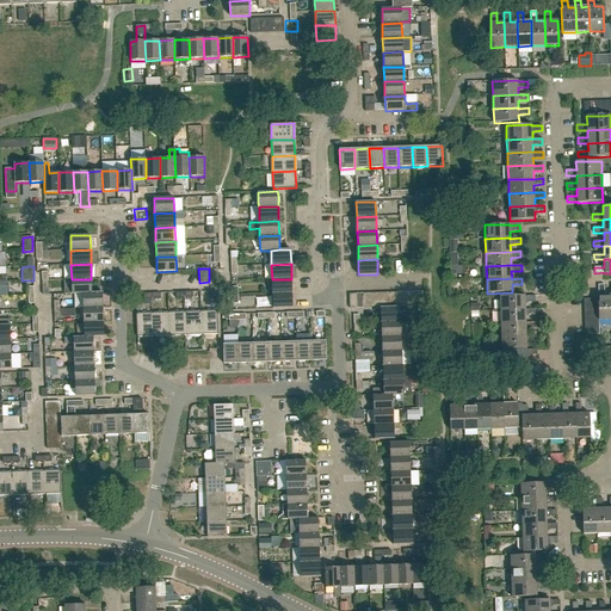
[(92,294),(92,292),(91,279),(72,279),(72,295),(82,294),(92,294)]
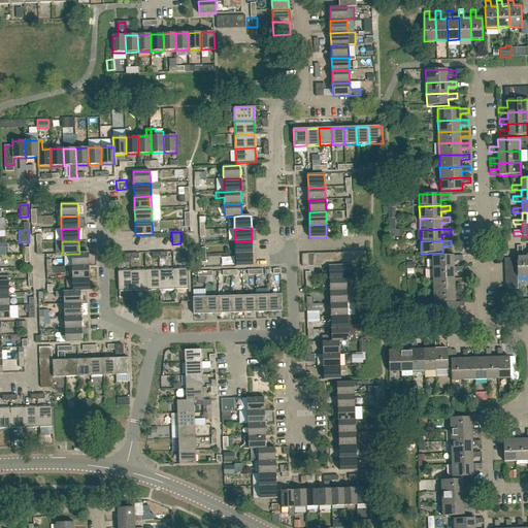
[(235,254),(253,254),(252,241),(235,241),(235,254)]
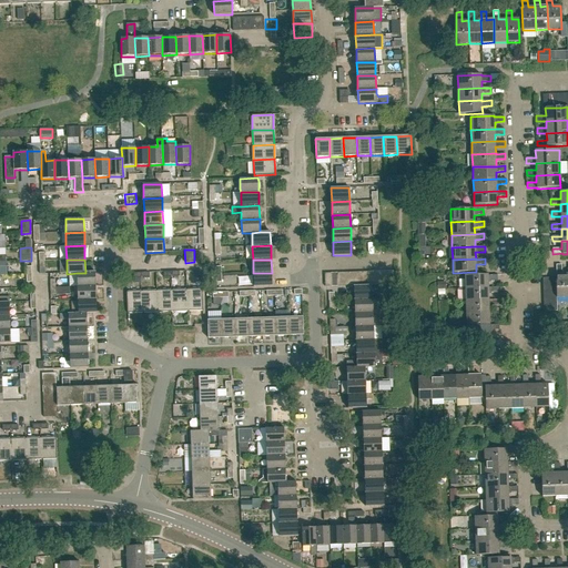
[(567,296),(567,274),(561,274),(561,265),(556,265),(557,274),(556,274),(556,277),(556,284),(556,291),(557,297),(567,296)]
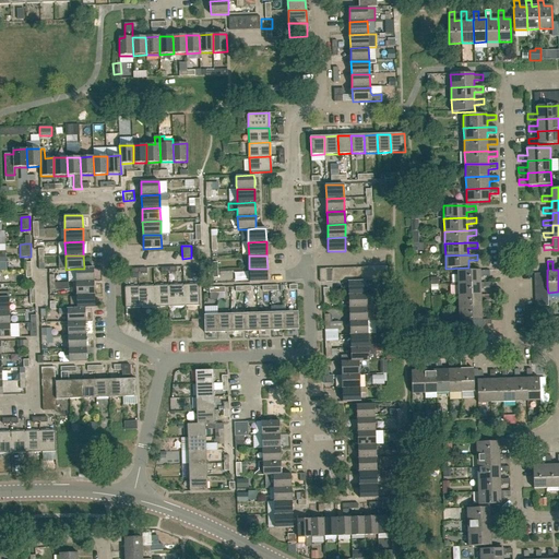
[(76,282),(94,281),(94,268),(84,268),(84,269),(75,269),(76,282)]
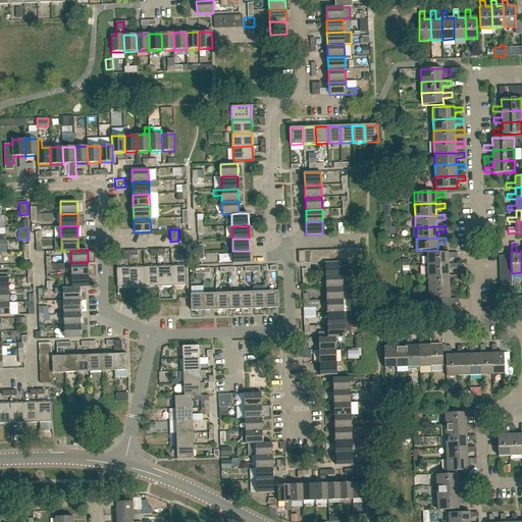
[(250,251),(232,251),(233,264),(250,263),(250,251)]
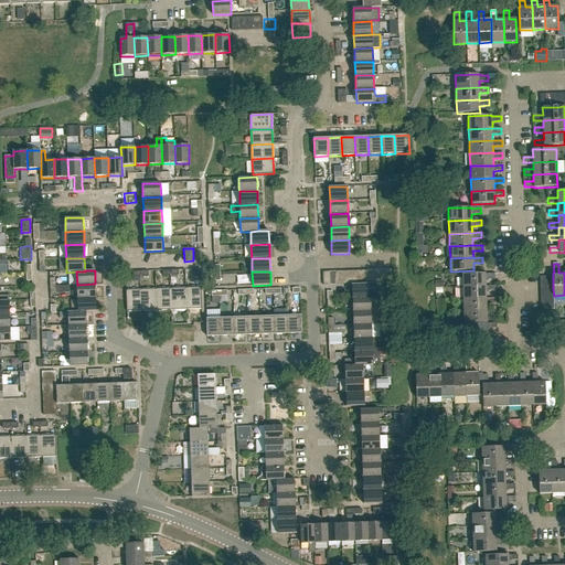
[(462,287),(486,286),(486,279),(494,278),(494,274),(486,274),(486,273),(462,274),(462,287)]
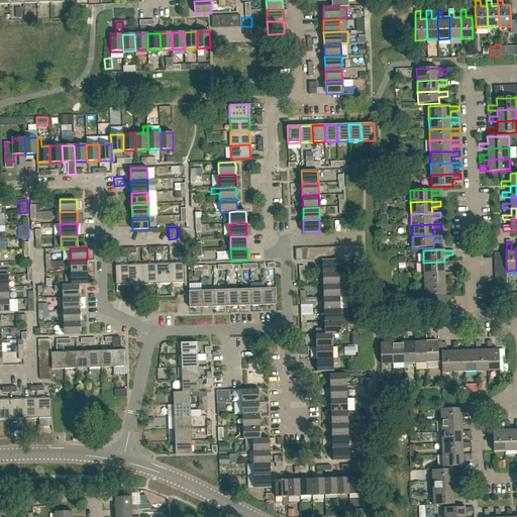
[(71,273),(88,272),(87,260),(71,261),(71,273)]
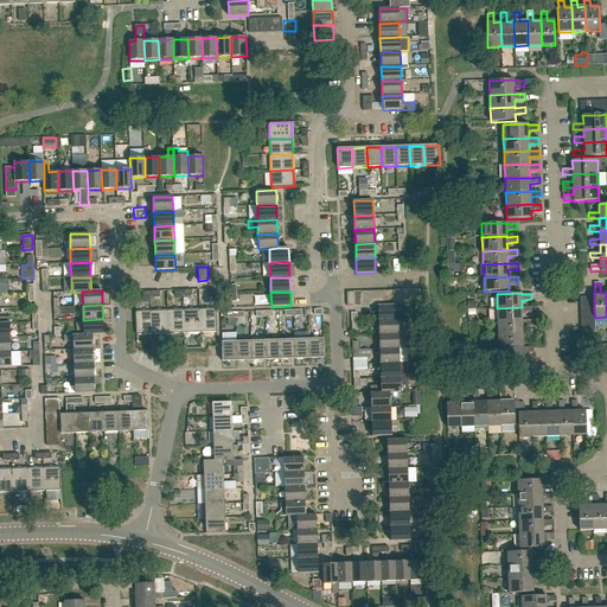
[(379,320),(398,320),(397,305),(379,306),(379,320)]
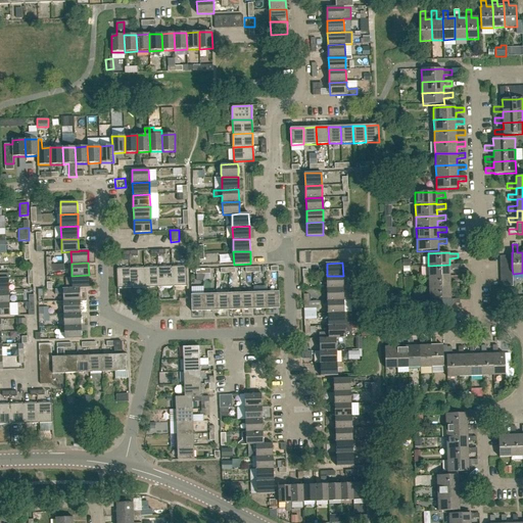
[(429,277),(450,276),(449,270),(459,270),(459,265),(449,265),(428,266),(429,277)]
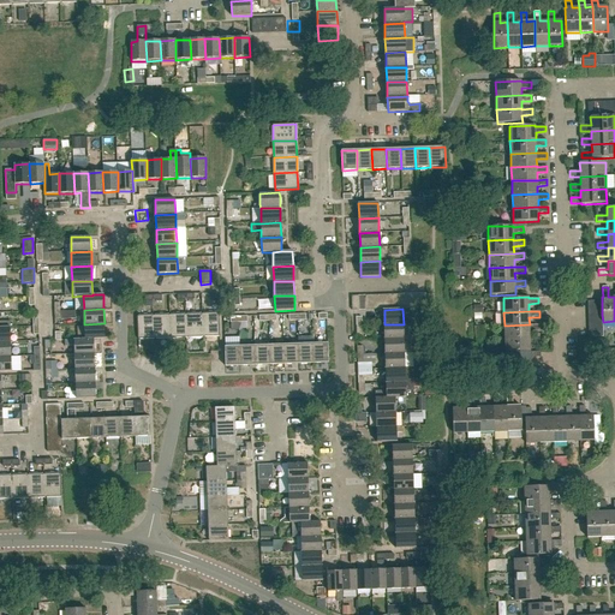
[(186,338),(203,336),(202,314),(186,315),(186,338)]
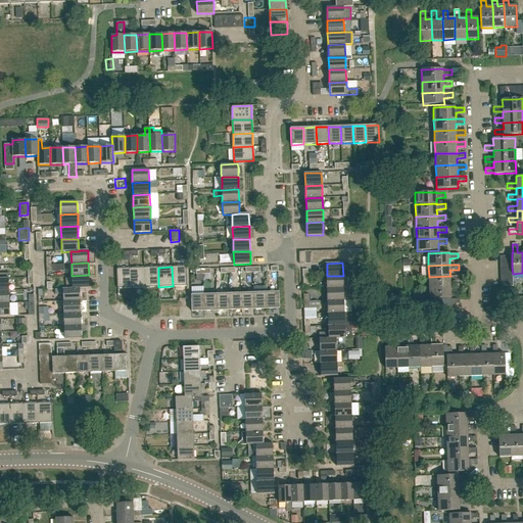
[(172,267),(173,286),(187,286),(186,267),(172,267)]
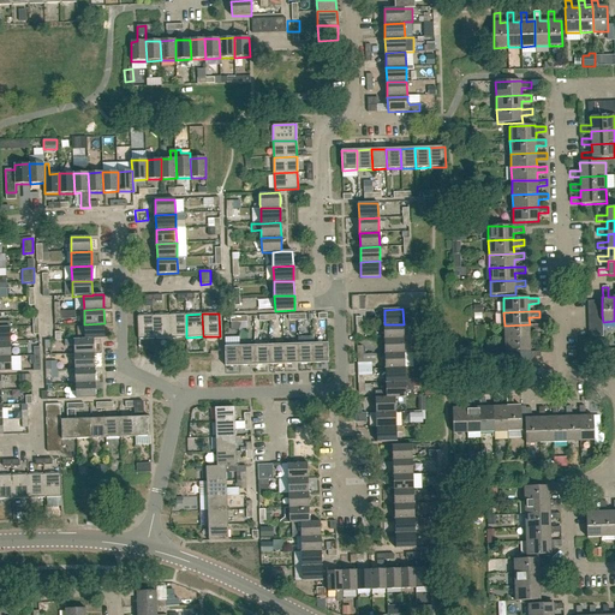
[(154,339),(171,338),(169,315),(154,316),(154,339)]
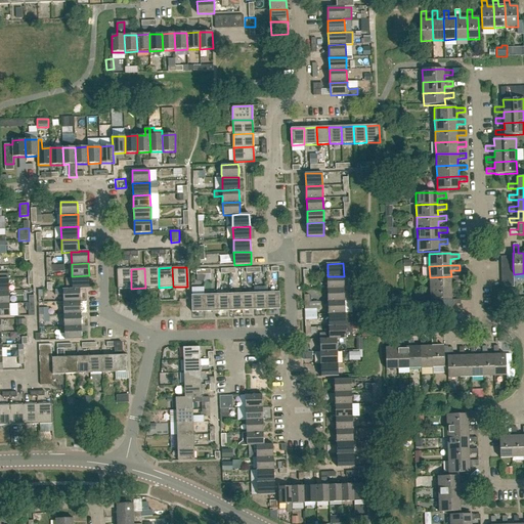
[(145,288),(159,288),(159,268),(144,268),(145,288)]
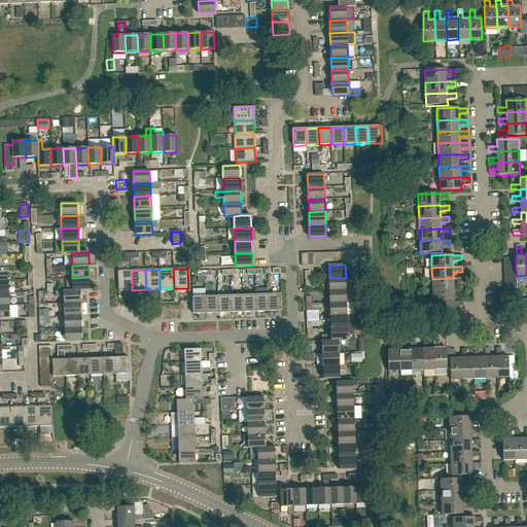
[(118,290),(132,290),(132,271),(117,271),(118,290)]
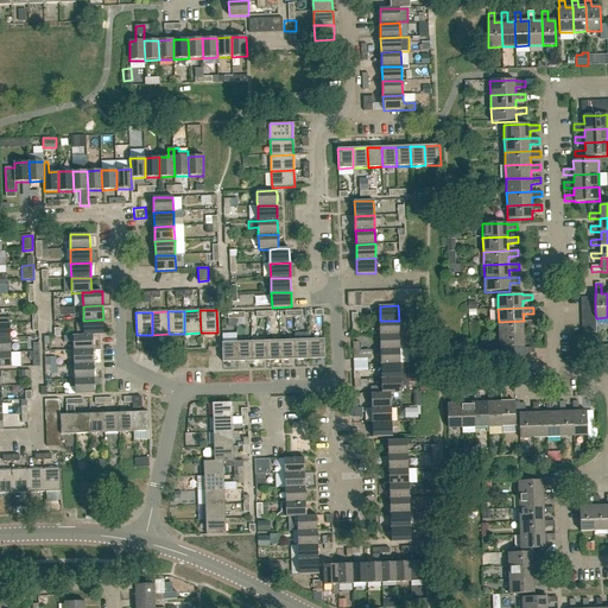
[(93,335),(93,336),(103,335),(103,320),(83,321),(83,335),(84,336),(93,335)]
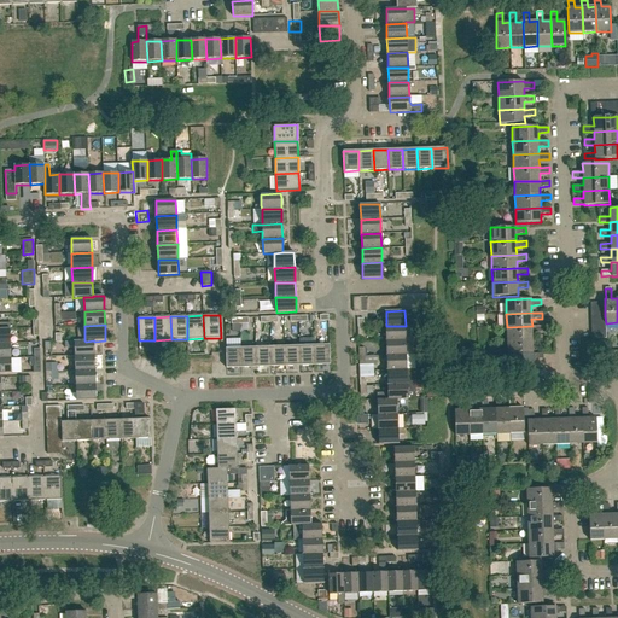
[(406,326),(386,326),(386,340),(406,340),(406,326)]
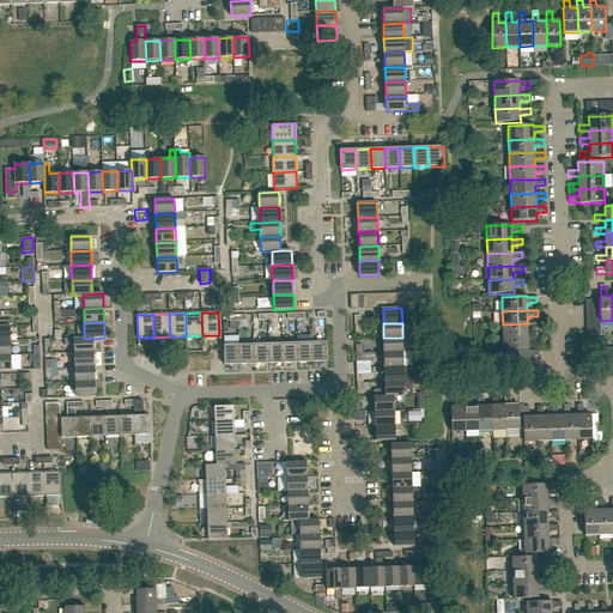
[(503,338),(528,337),(528,329),(538,329),(538,323),(528,323),(503,325),(503,338)]
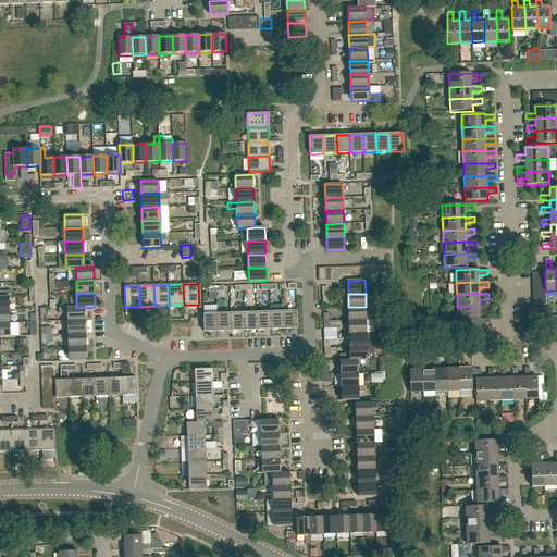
[(0,310),(10,310),(9,296),(0,296),(0,310)]
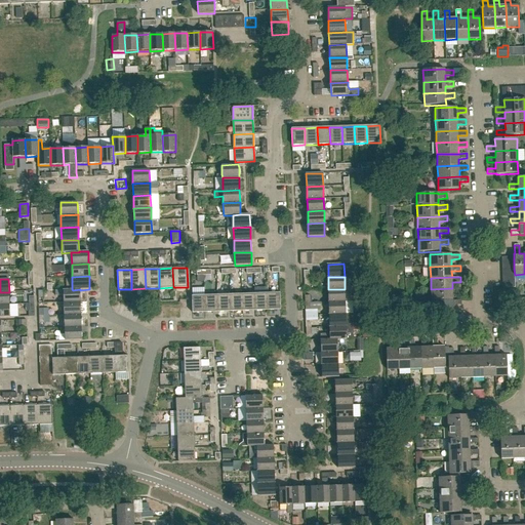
[(431,300),(452,300),(452,293),(461,293),(460,288),(452,288),(431,289),(431,300)]
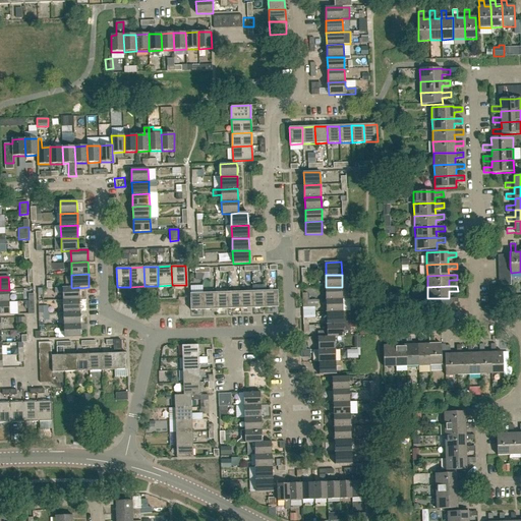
[(80,299),(79,288),(79,287),(72,288),(71,287),(55,288),(55,293),(58,293),(63,293),(63,300),(80,299)]
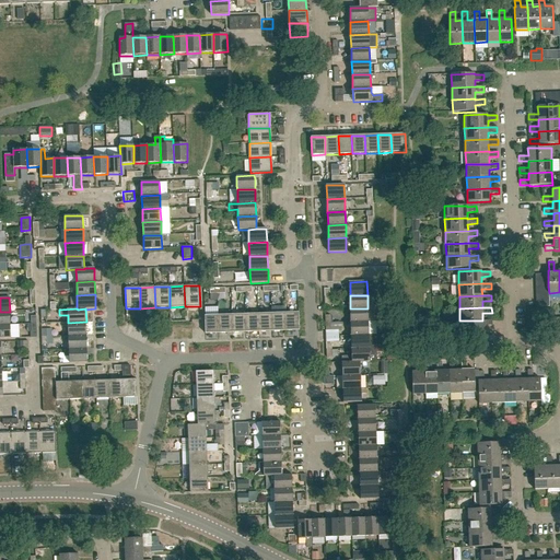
[(351,323),(369,322),(368,308),(350,308),(351,323)]
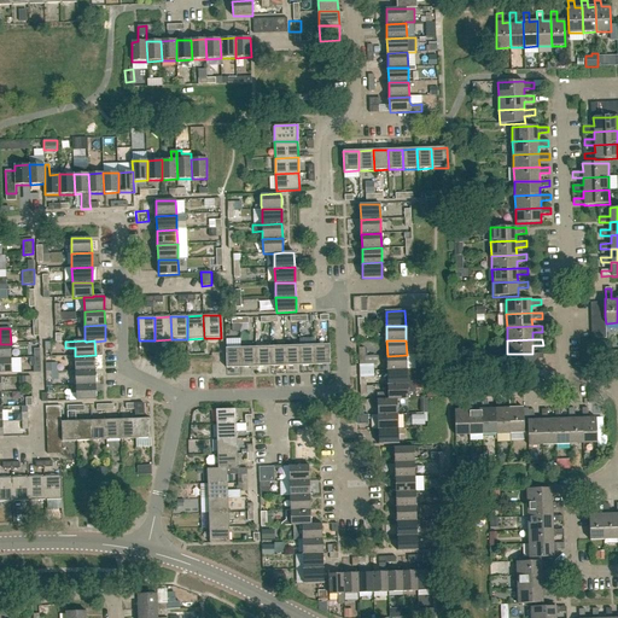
[(0,359),(11,359),(11,344),(0,344),(0,359)]
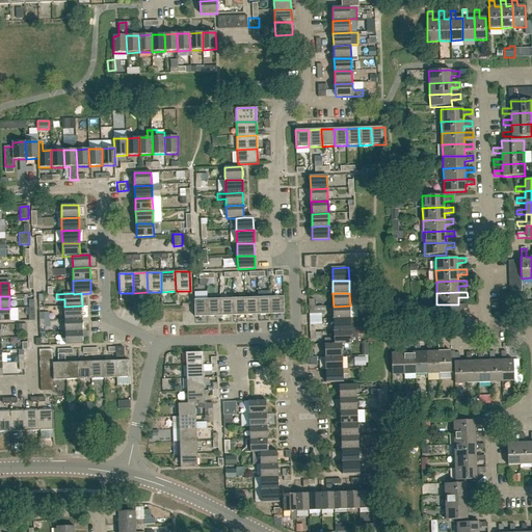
[(259,315),(271,315),(270,297),(258,298),(259,315)]
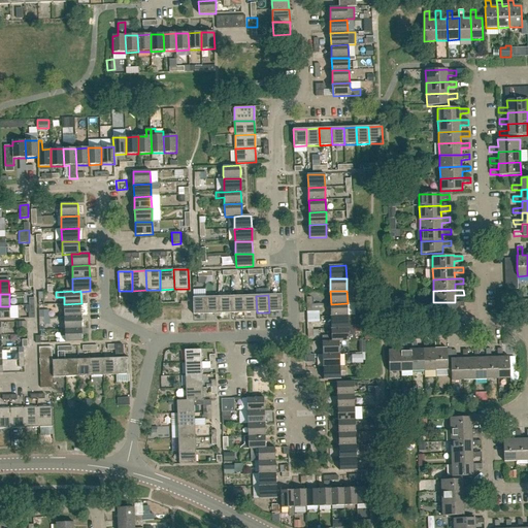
[(268,295),(269,312),(283,311),(282,295),(268,295)]
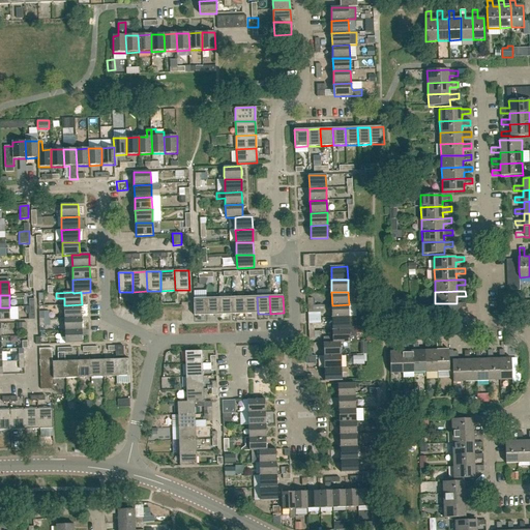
[(221,315),(233,315),(232,297),(219,298),(221,315)]
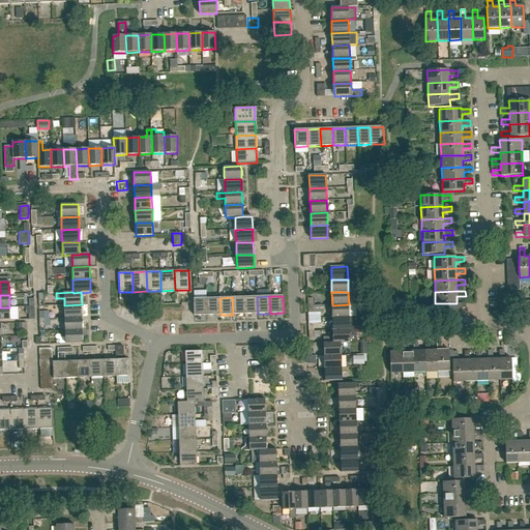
[(233,315),(245,314),(244,297),(232,297),(233,315)]
